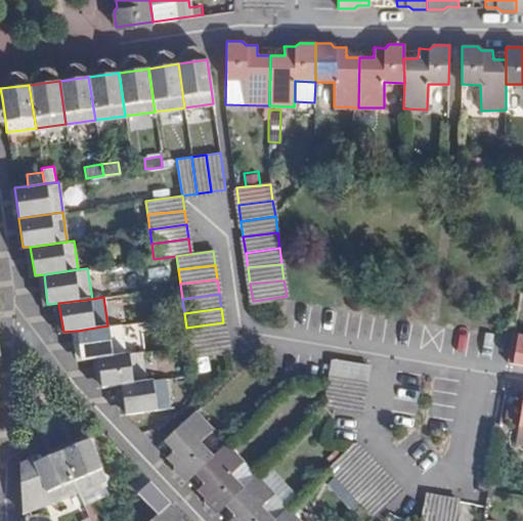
[(107,326),(78,331),(82,359),(98,358),(125,353),(121,323),(107,326)]
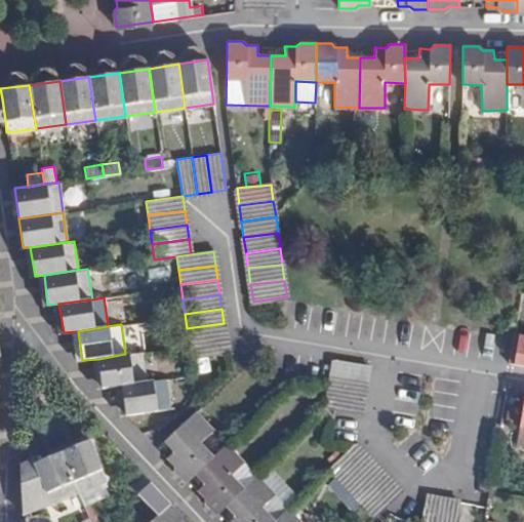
[(523,335),(514,334),(509,363),(523,365),(523,335)]
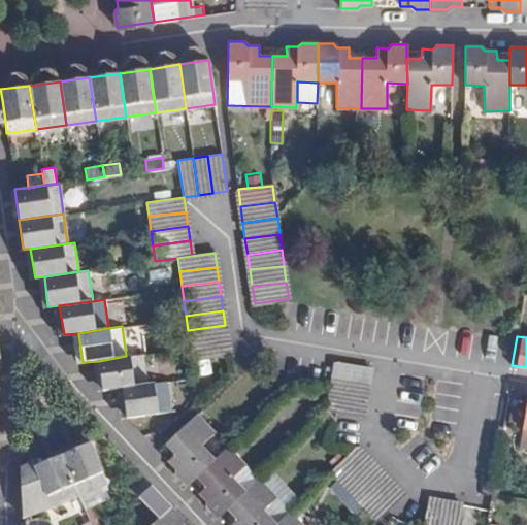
[(103,389),(123,387),(146,384),(143,354),(126,356),(99,361),(103,389)]
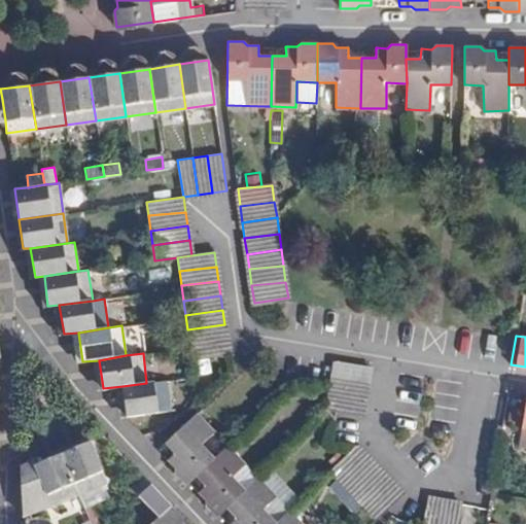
[(332,378),(367,382),(371,367),(336,361),(332,378)]
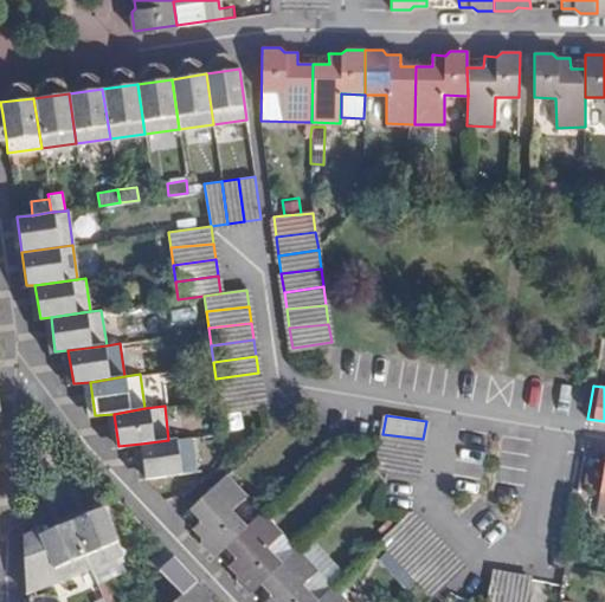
[(379,451),(419,459),(423,439),(383,434),(381,444),(379,451)]
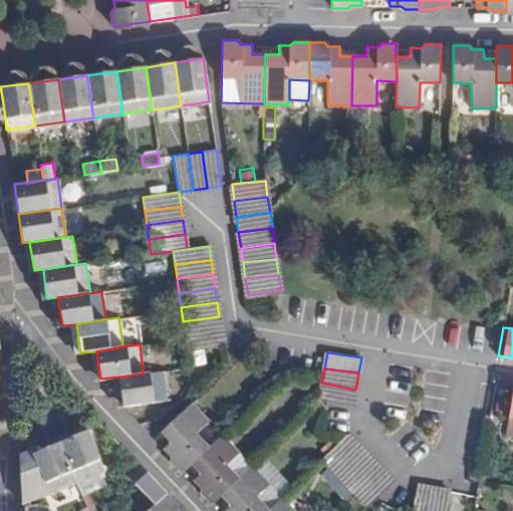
[(119,376),(122,406),(167,400),(162,370),(143,373),(119,376)]
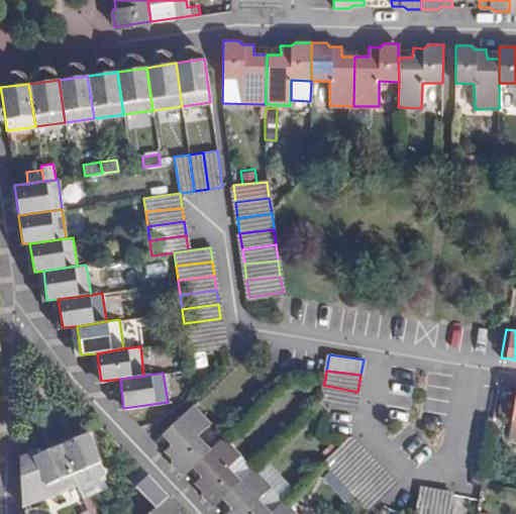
[(321,401),(354,407),(357,392),(323,385),(321,401)]
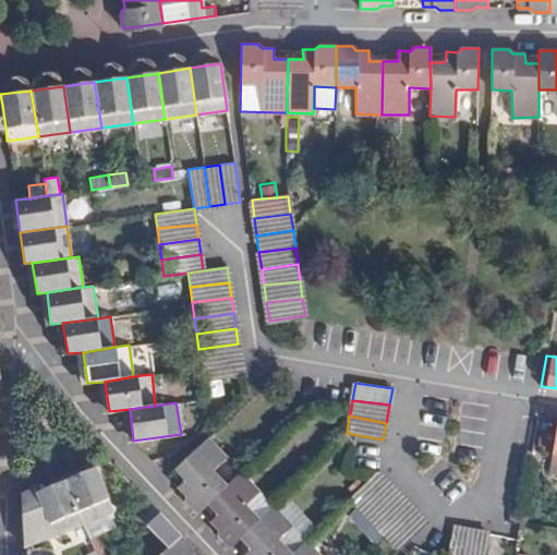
[(200,509),(212,498),(227,484),(213,470),(227,457),(208,437),(179,466),(190,477),(178,485),(185,494),(185,503),(196,514),(200,509)]
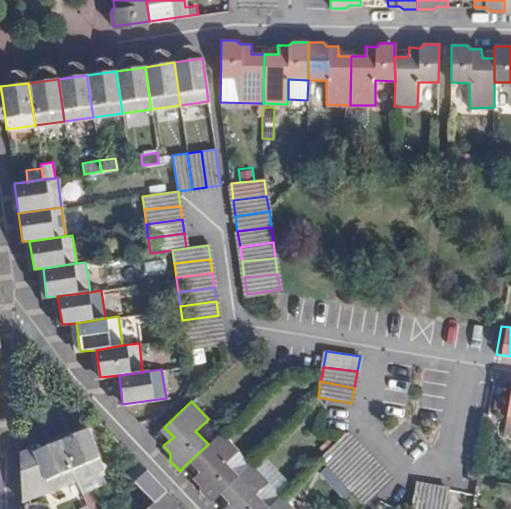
[(507,415),(508,405),(500,404),(499,412),(507,415)]
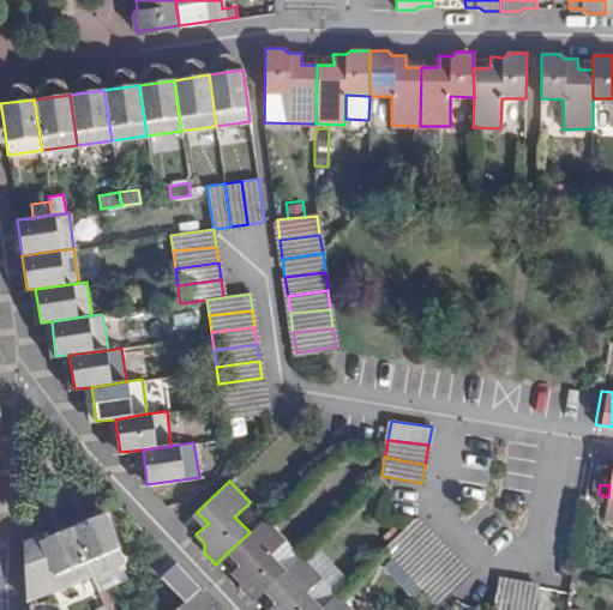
[(72,527),(92,575),(125,562),(103,514),(72,527)]
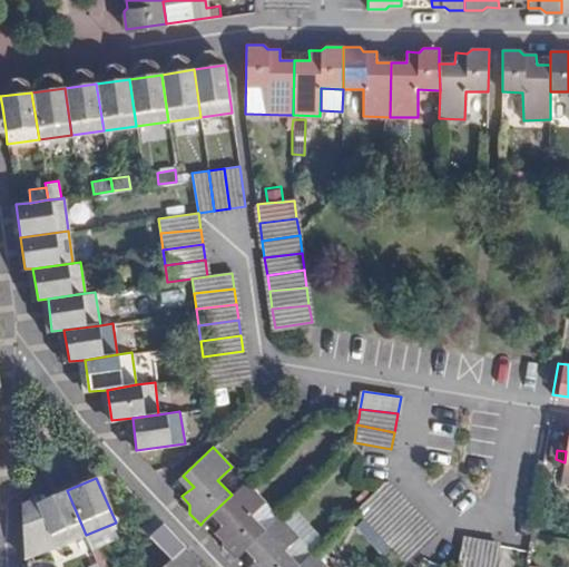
[(251,545),(265,530),(251,516),(265,502),(246,481),(232,495),(216,509),(227,522),(215,531),(223,540),(224,548),(234,560),(238,556),(251,545)]
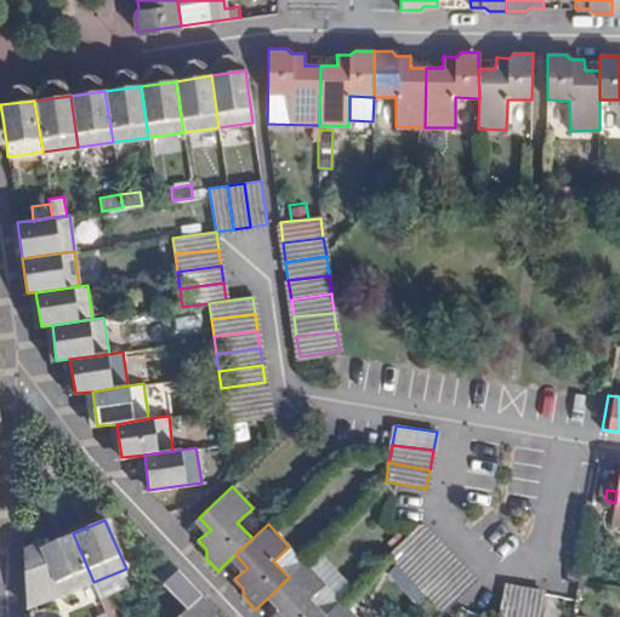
[(391,552),(391,553),(399,561),(403,566),(434,540),(421,525),(420,525),(403,541),(391,552)]
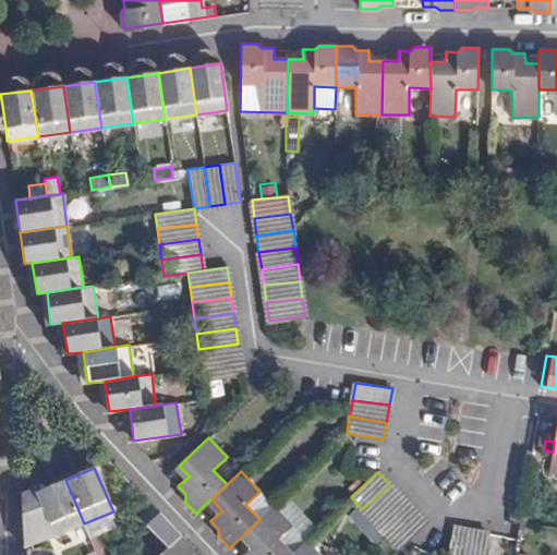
[(65,480),(20,497),(23,547),(84,523),(65,480)]
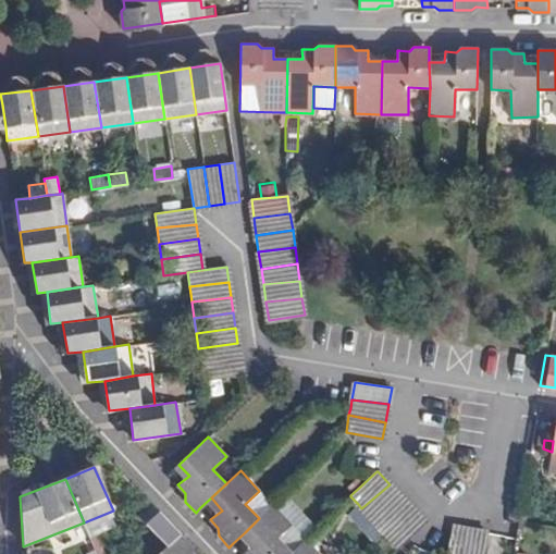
[(344,489),(350,495),(361,485),(355,479),(344,489)]
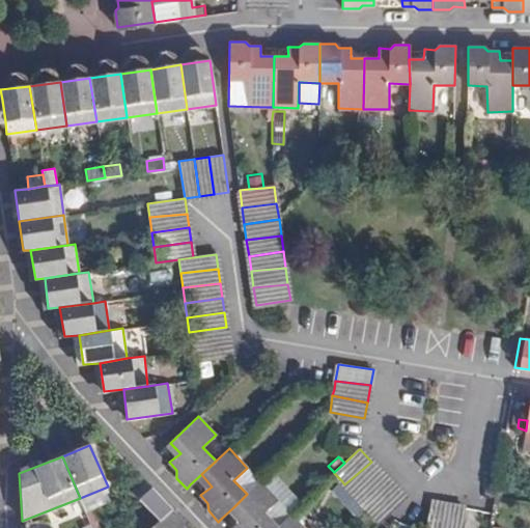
[(344,484),(356,496),(383,473),(371,462),(344,484)]
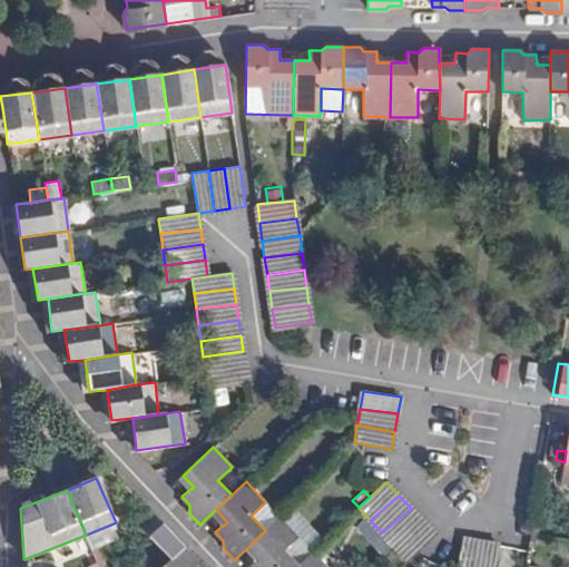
[(284,550),(297,566),(313,551),(323,543),(290,507),(280,516),(298,537),(284,550)]
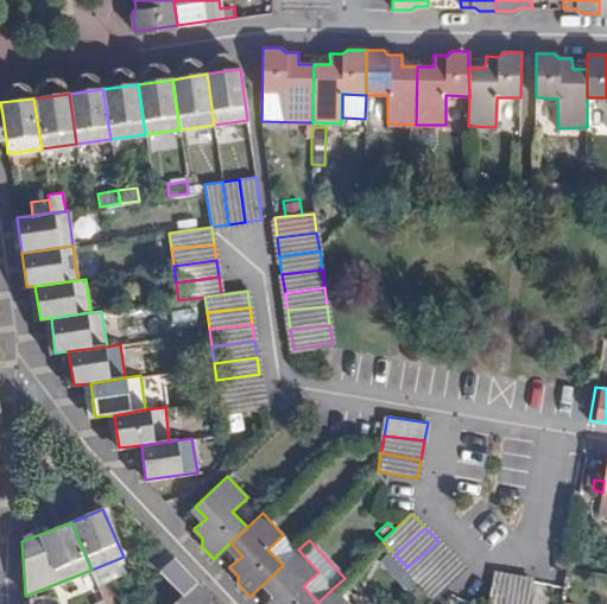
[(419,579),(422,582),(450,555),(438,541),(408,567),(419,579)]
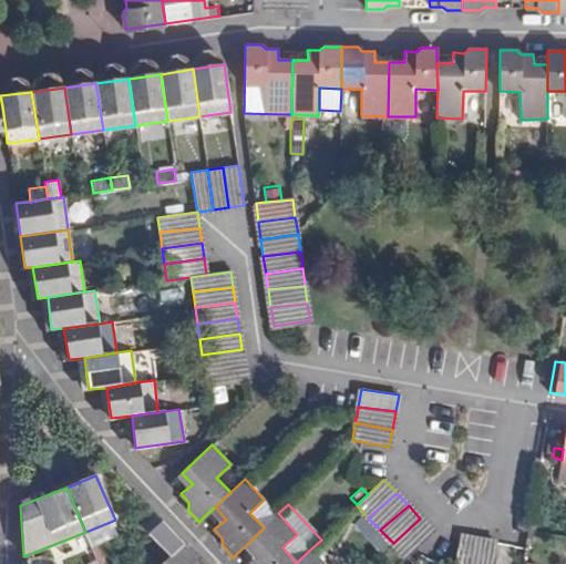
[(162,521),(153,512),(140,523),(148,533),(162,521)]
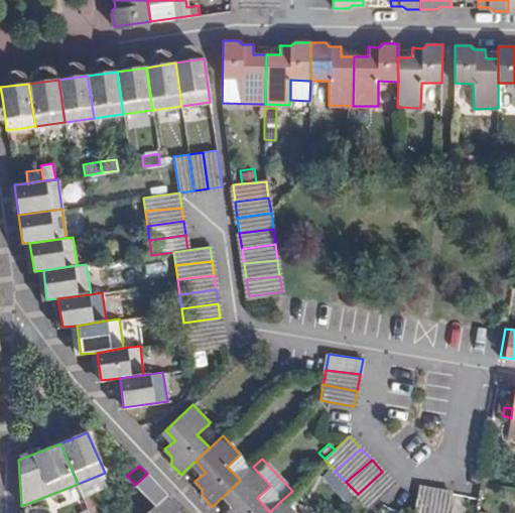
[(268,512),(269,512),(257,498),(270,486),(253,467),(240,480),(227,493),(236,504),(225,512),(268,512)]
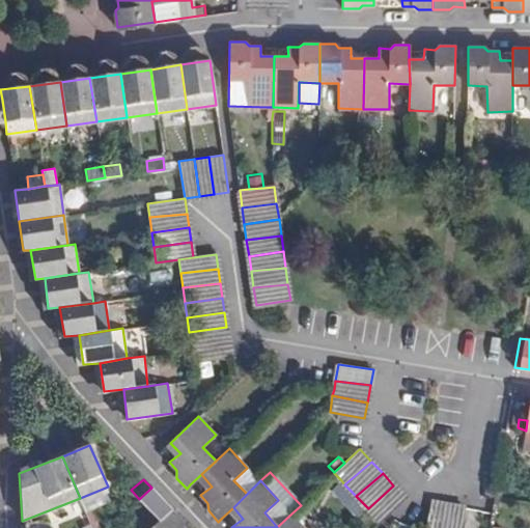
[(344,484),(341,480),(329,492),(354,518),(366,506),(356,496),(344,484)]
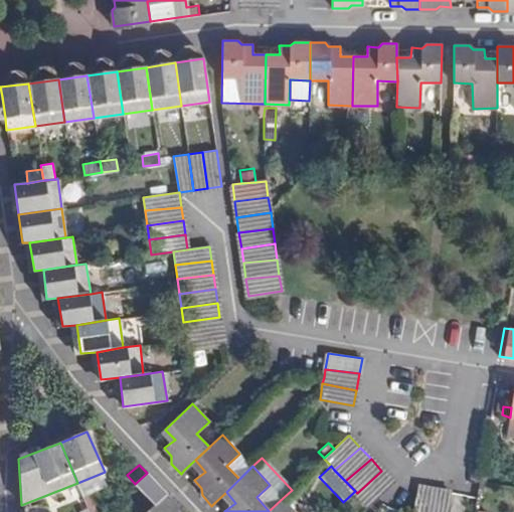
[(381,471),(357,493),(367,504),(392,482),(381,471)]
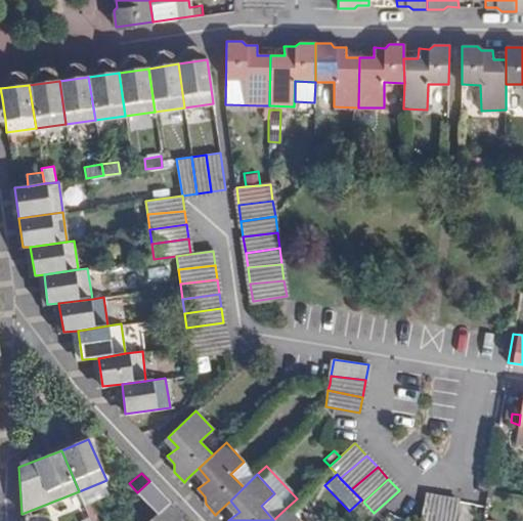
[(422,520),(437,520),(443,498),(428,496),(422,520)]
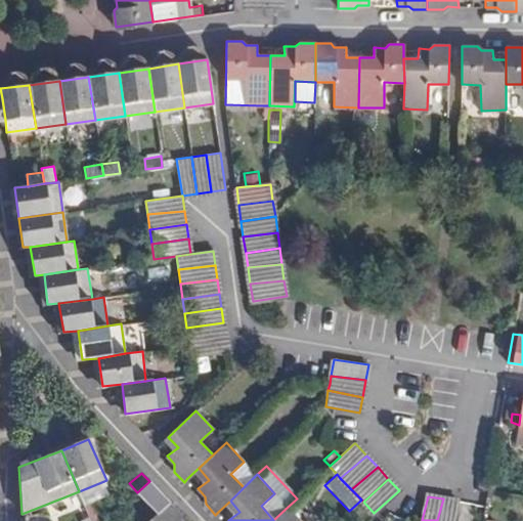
[(455,520),(460,502),(443,498),(437,520),(455,520)]
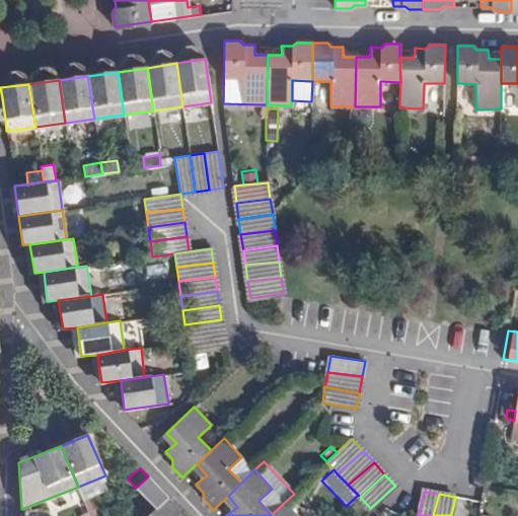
[(179,511),(167,499),(148,515),(179,515),(179,511)]
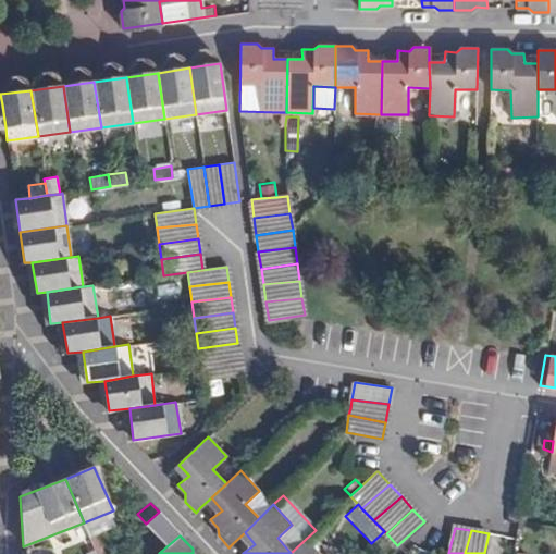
[(319,553),(306,539),(291,553),(289,553),(319,553)]
